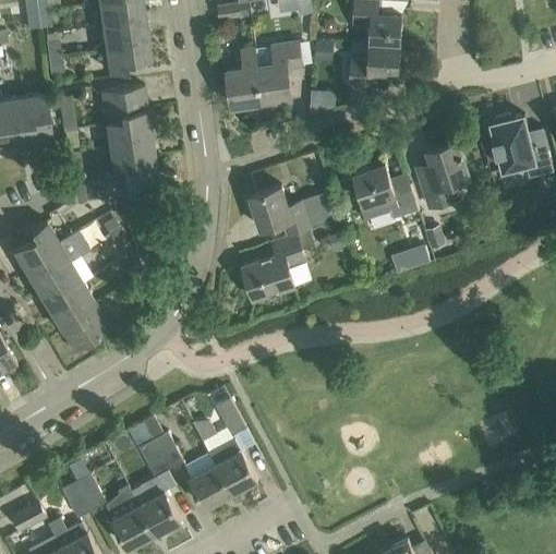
[(34,0),(23,0),(25,13),(37,12),(34,0)]
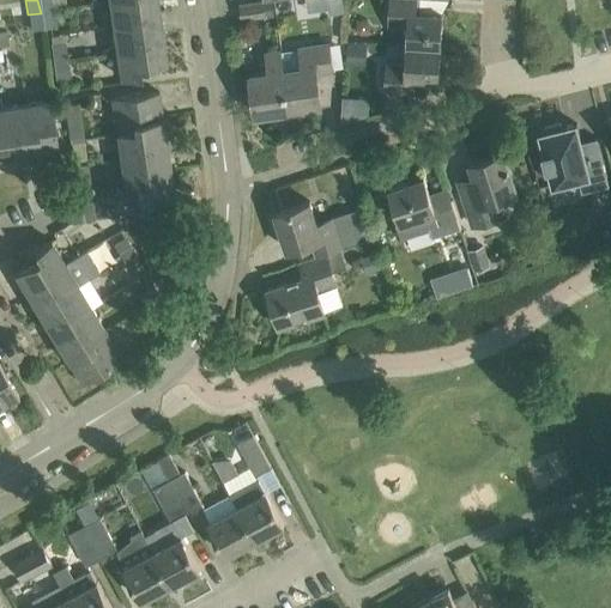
[(37,0),(41,13),(53,11),(50,0),(37,0)]
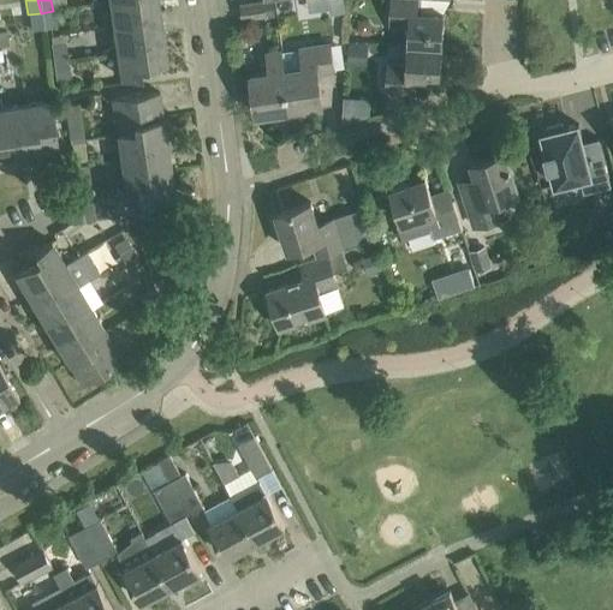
[(128,0),(129,1),(107,4),(112,30),(132,27),(131,18),(158,15),(154,0),(128,0)]
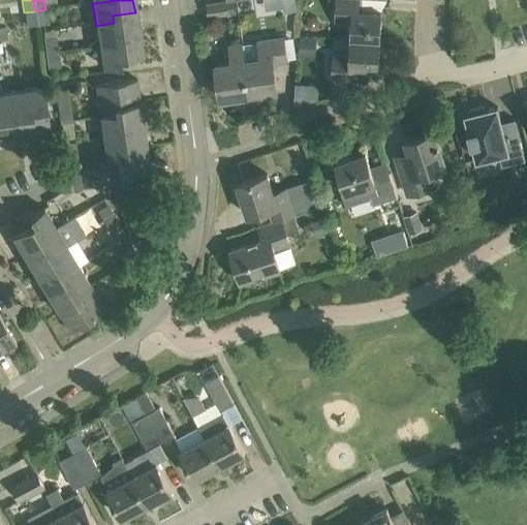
[(291,0),(279,0),(281,10),(282,16),(295,13),(291,0)]
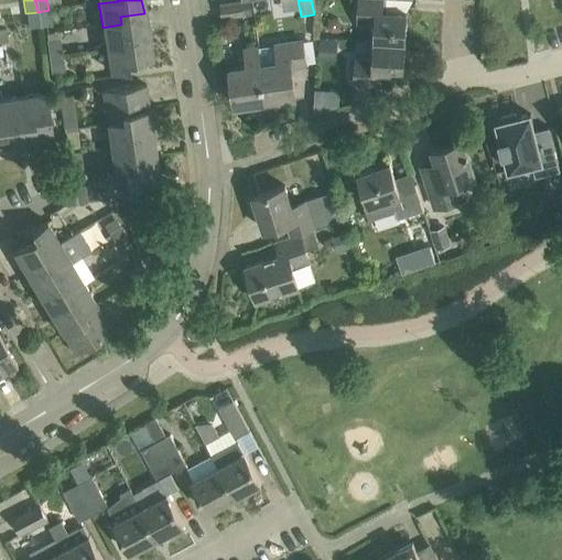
[(371,27),(370,44),(404,46),(406,15),(384,14),(385,1),(363,0),(360,0),(355,0),(354,25),(371,27)]
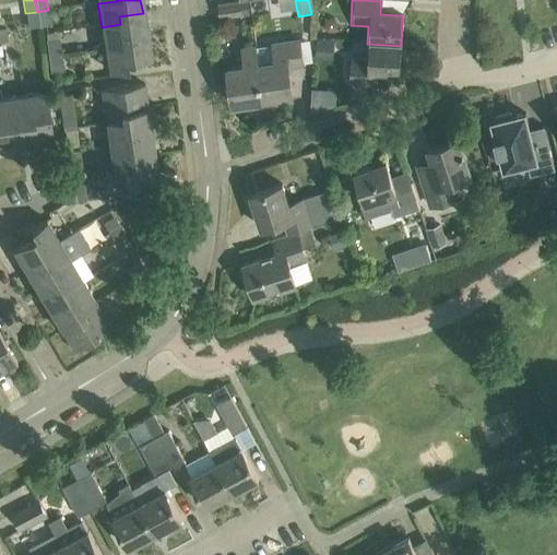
[(240,18),(238,4),(216,7),(218,21),(240,18)]
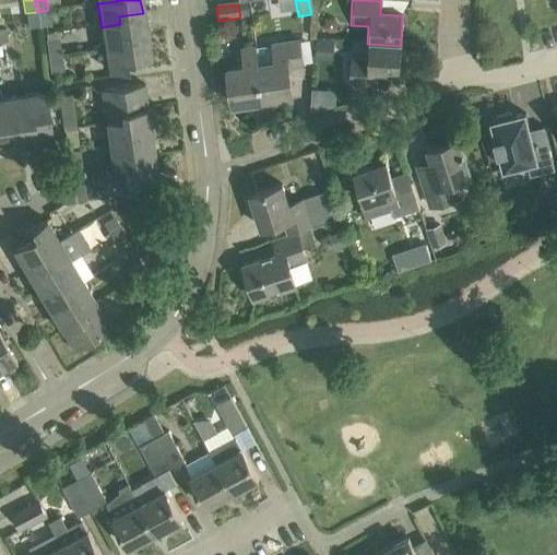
[(37,12),(39,28),(51,27),(48,10),(37,12)]
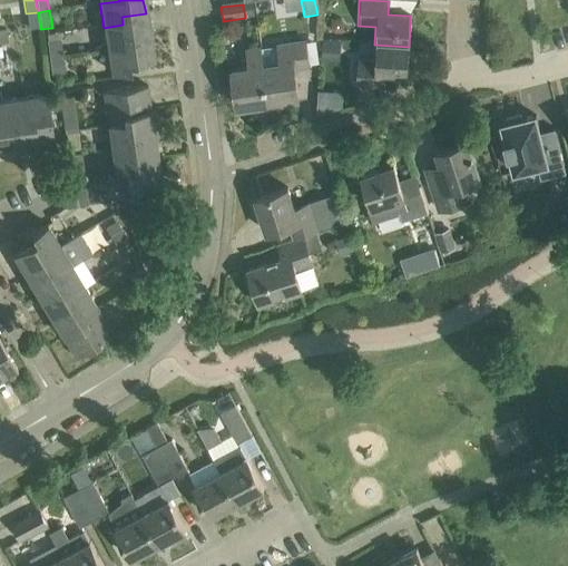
[(40,29),(38,12),(26,13),(29,31),(40,29)]
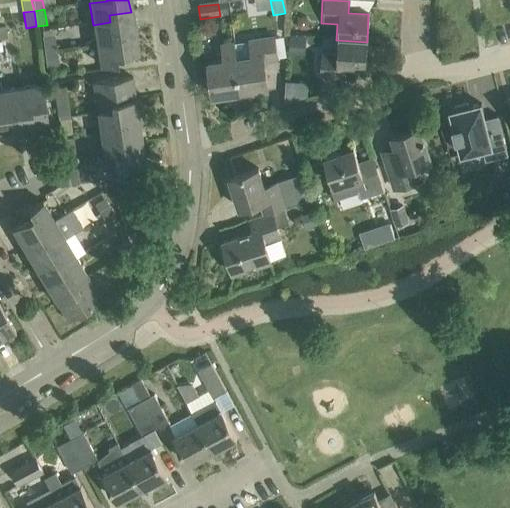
[(110,22),(93,25),(96,46),(113,43),(112,36),(134,33),(131,12),(109,15),(110,22)]
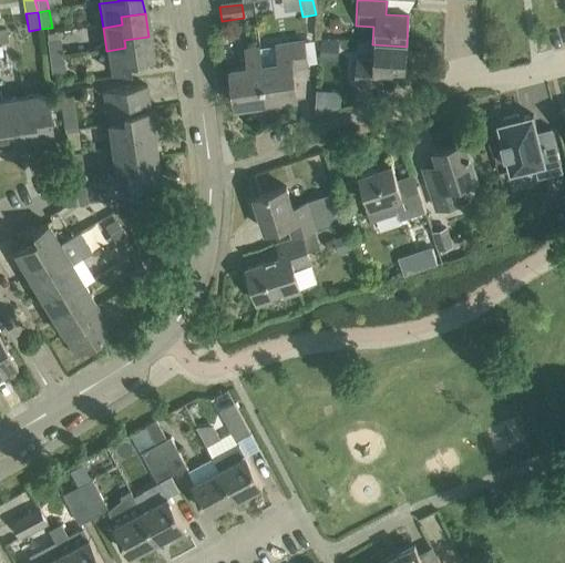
[(125,48),(106,51),(110,75),(135,71),(134,63),(152,61),(149,37),(124,40),(125,48)]
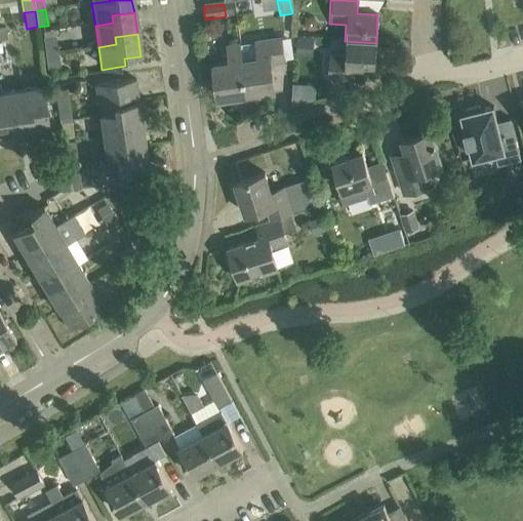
[(42,40),(44,55),(56,53),(54,38),(42,40)]
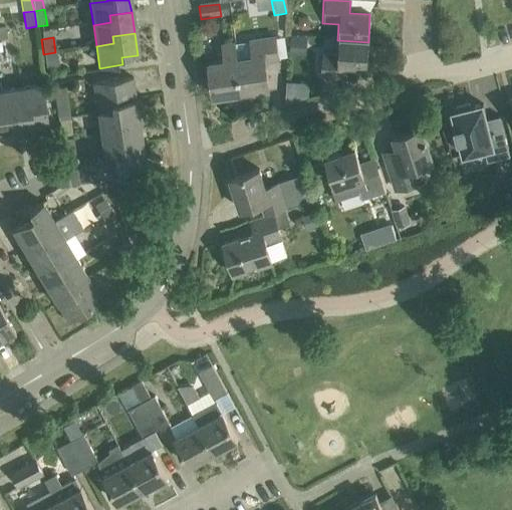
[(235,61),(240,95),(268,91),(264,63),(277,61),(273,39),(249,43),(233,45),(235,61)]
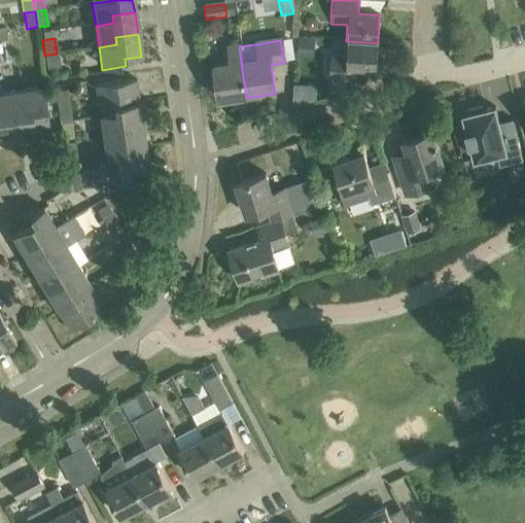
[(300,55),(314,56),(315,41),(300,41),(300,55)]
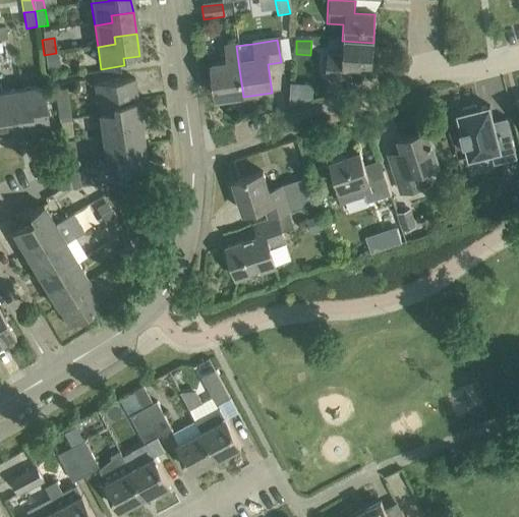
[(373,43),(342,41),(341,58),(326,57),(325,80),(350,81),(351,69),(371,70),(373,43)]
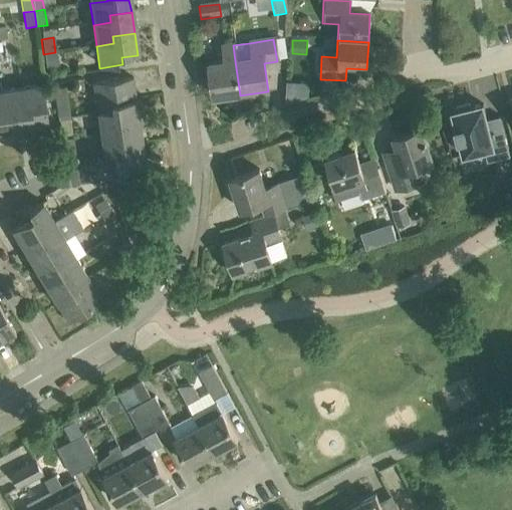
[(208,65),(213,99),(240,95),(235,61),(233,45),(221,47),(224,63),(208,65)]
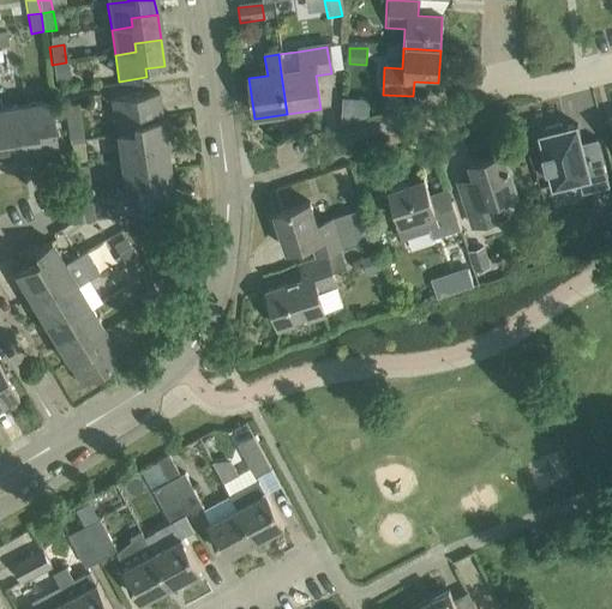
[(66,62),(52,65),(54,83),(69,80),(66,62)]
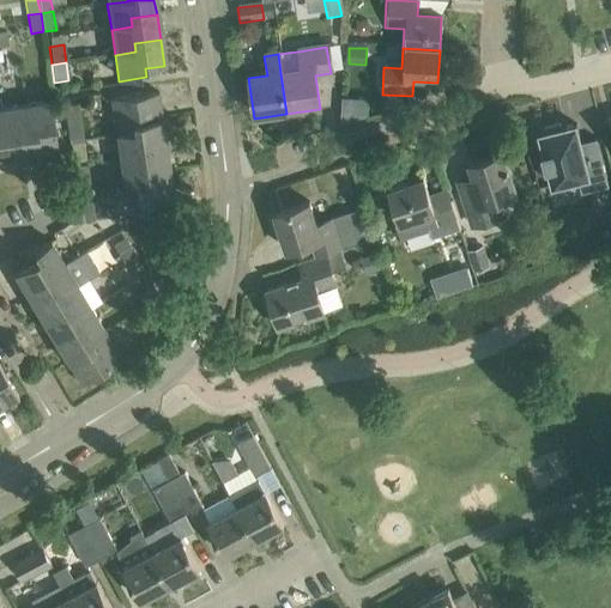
[(156,95),(109,102),(114,137),(135,134),(134,126),(161,121),(156,95)]
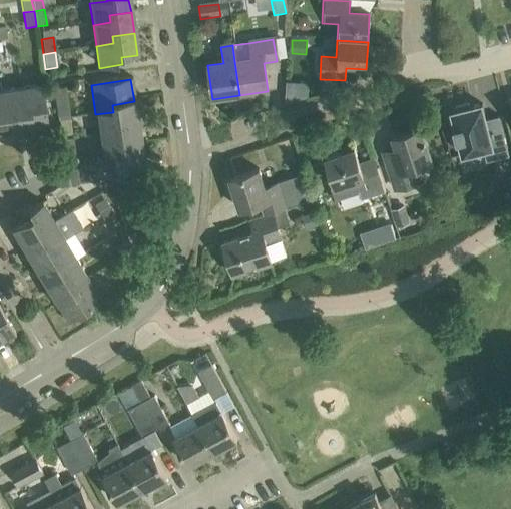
[(41,87),(19,90),(22,108),(29,107),(32,128),(47,126),(41,87)]
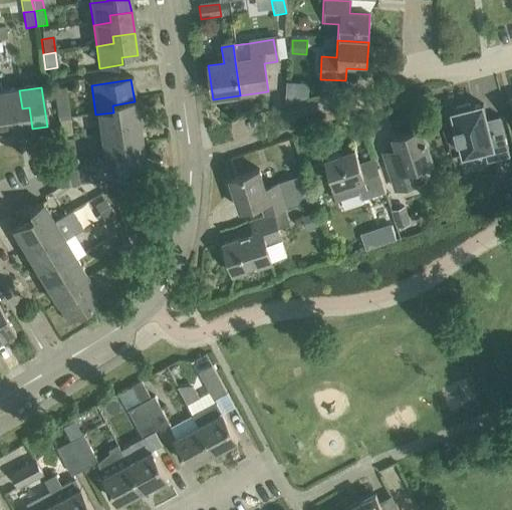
[(54,90),(58,113),(69,111),(66,88),(54,90)]
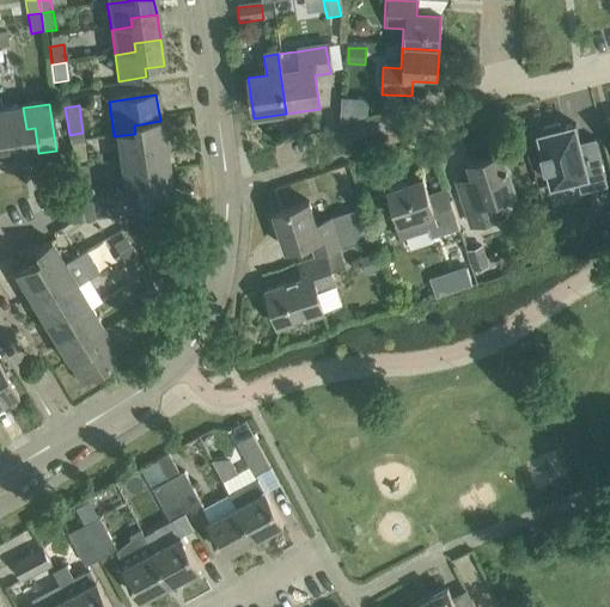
[(23,108),(0,111),(0,133),(8,132),(13,157),(38,153),(35,128),(26,129),(23,108)]
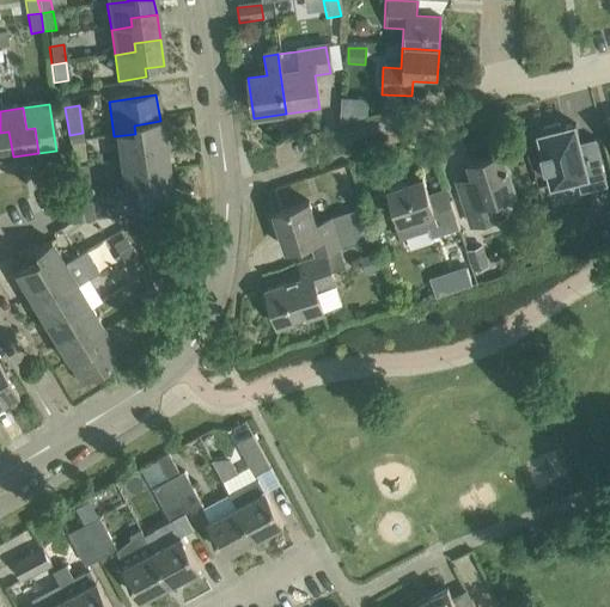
[(135,134),(114,136),(119,163),(139,159),(138,151),(164,147),(160,121),(134,126),(135,134)]
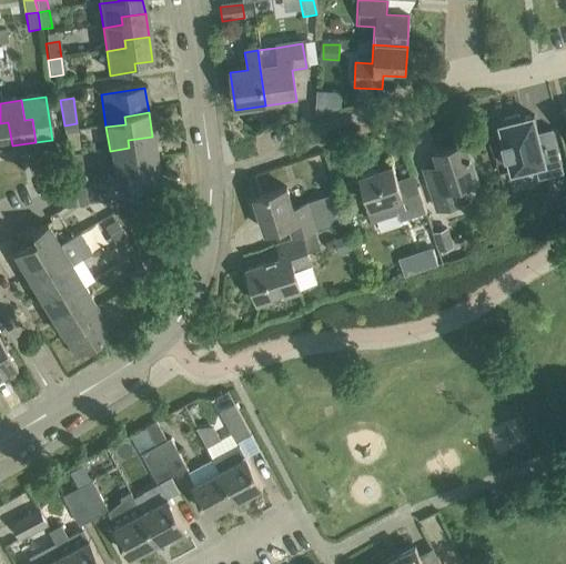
[(504,126),(499,127),(504,143),(502,143),(505,158),(507,158),(512,173),(534,168),(537,181),(563,174),(552,131),(536,136),(532,118),(518,121),(517,118),(503,121),(504,126)]
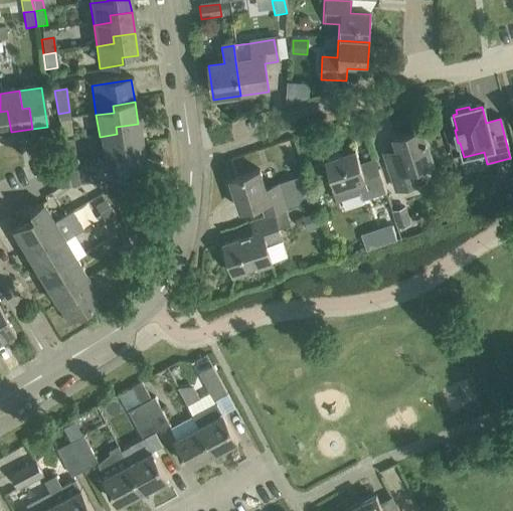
[(0,134),(11,132),(7,111),(0,112),(0,134)]
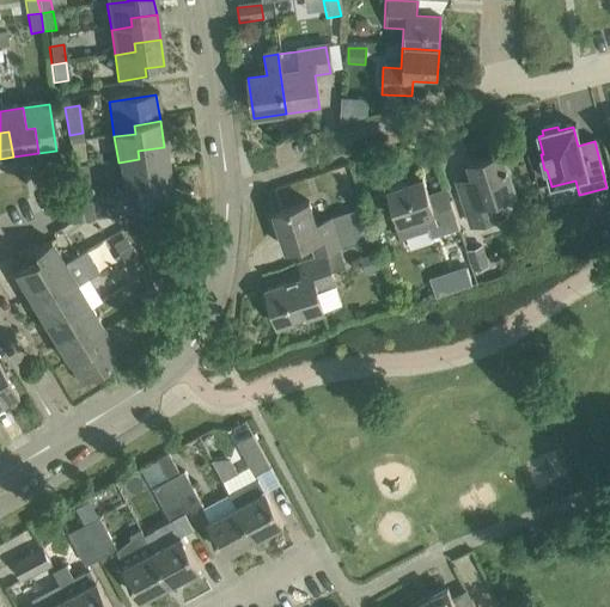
[(139,159),(119,163),(122,188),(142,184),(141,176),(168,172),(164,147),(138,151),(139,159)]
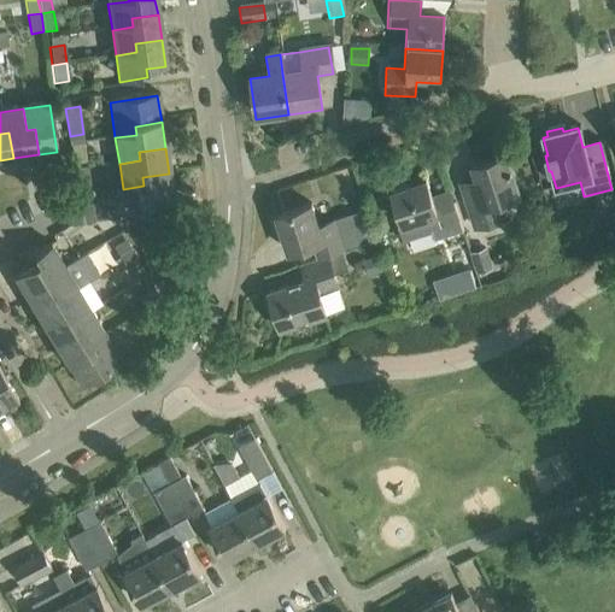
[(476,183),(460,188),(473,230),(505,219),(499,202),(519,196),(505,157),(470,168),(476,183)]
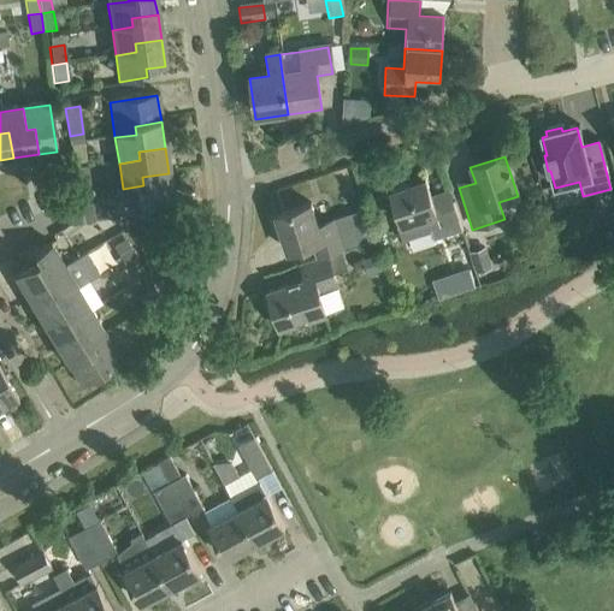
[(74,170),(77,188),(88,187),(86,168),(74,170)]
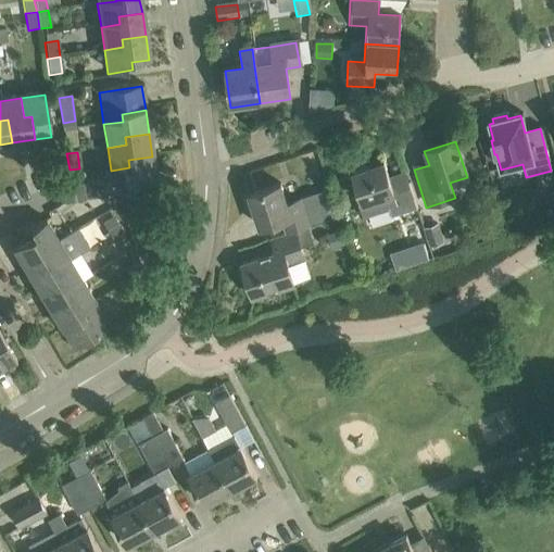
[(129,167),(111,171),(114,195),(139,190),(138,183),(155,180),(152,157),(128,160),(129,167)]
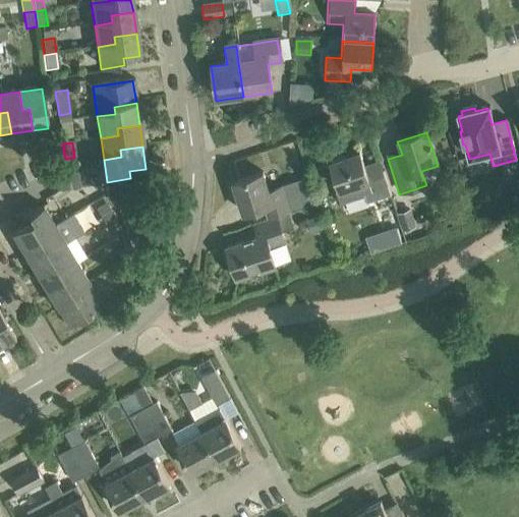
[(335,192),(339,206),(362,197),(365,206),(390,197),(382,173),(366,178),(358,155),(330,164),(339,191),(335,192)]
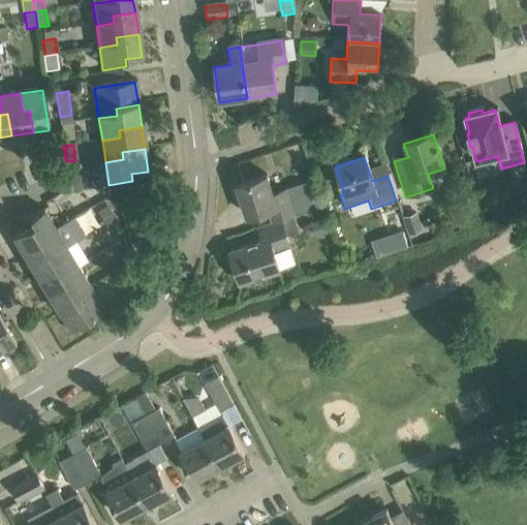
[(78,177),(68,179),(70,194),(81,192),(78,177)]
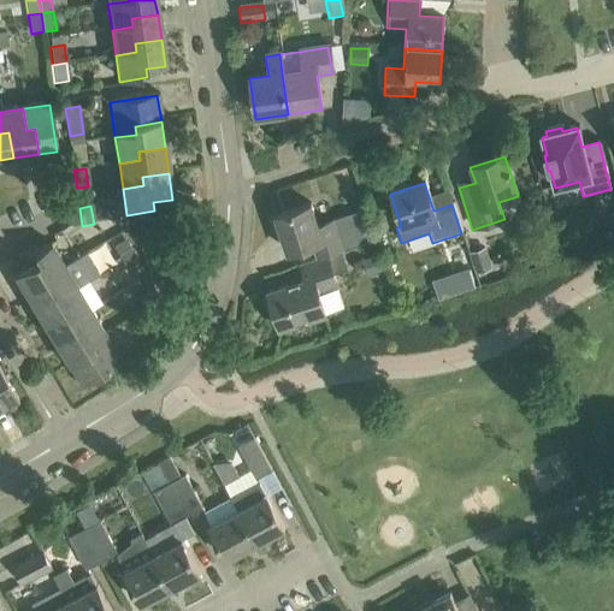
[(312,245),(317,260),(326,257),(344,251),(335,223),(317,229),(310,206),(275,218),(287,254),(312,245)]
